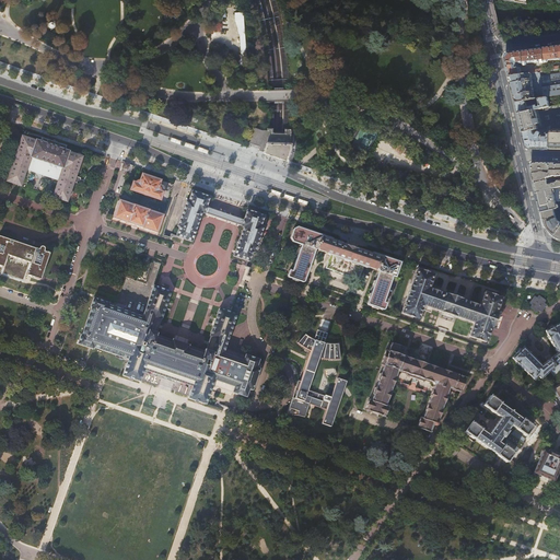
[(237,65),(241,66),(242,65),(244,63),(245,61),(246,59),(246,57),(246,55),(243,12),(235,12),(240,36),(242,58),(235,59),(234,57),(230,60),(233,62),(235,63),(237,65)]
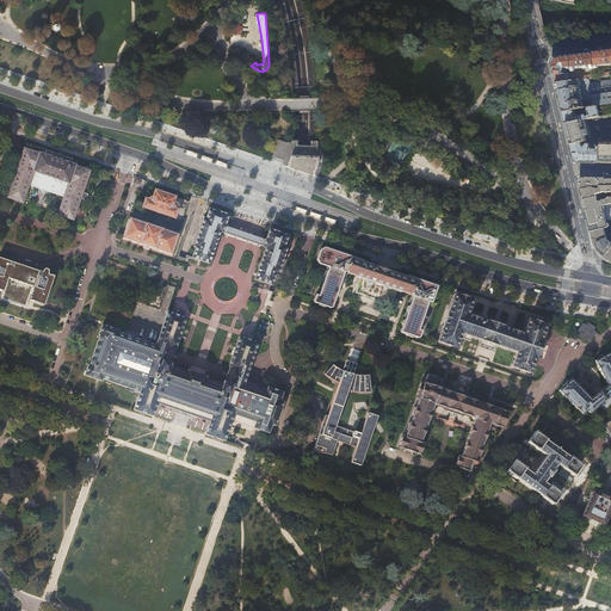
[(61,29),(61,23),(55,20),(50,23),(50,30),(56,32),(61,29)]
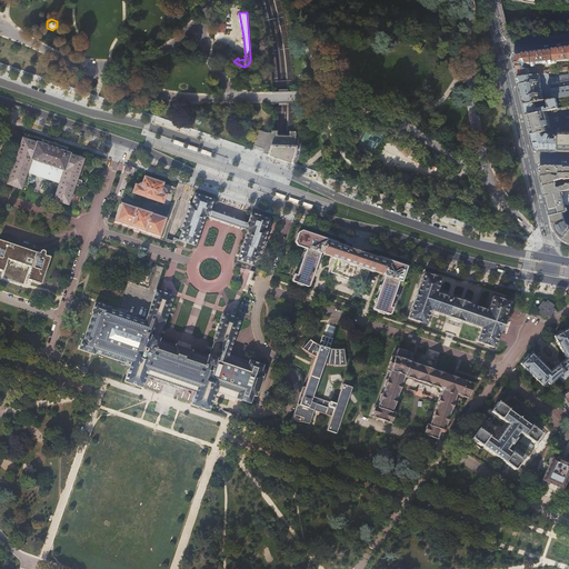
[(568,47),(552,49),(553,65),(557,65),(558,61),(568,60),(568,47)]
